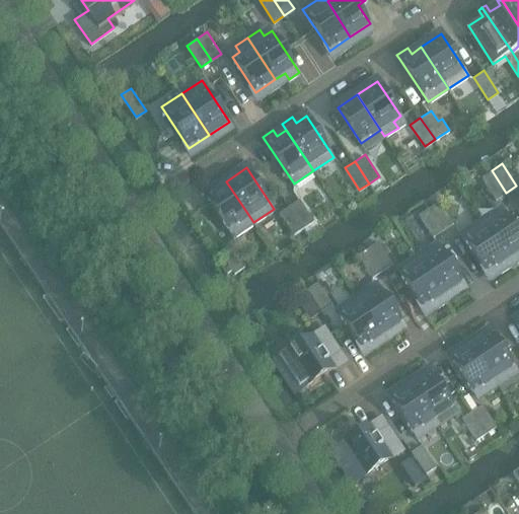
[(506,193),(492,170),(482,176),(496,199),(506,193)]
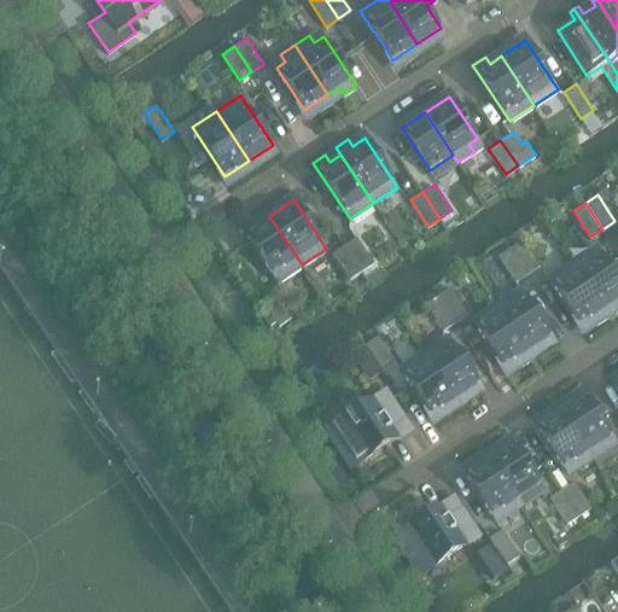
[(302,264),(269,216),(245,232),(278,281),(302,264)]
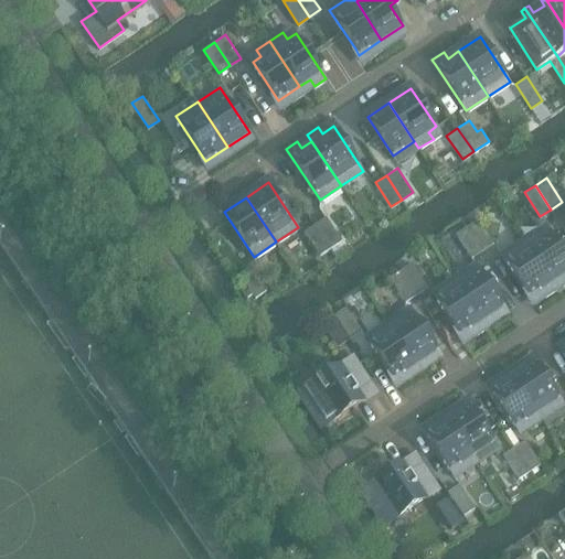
[(341,239),(326,215),(315,223),(330,246),(341,239)]
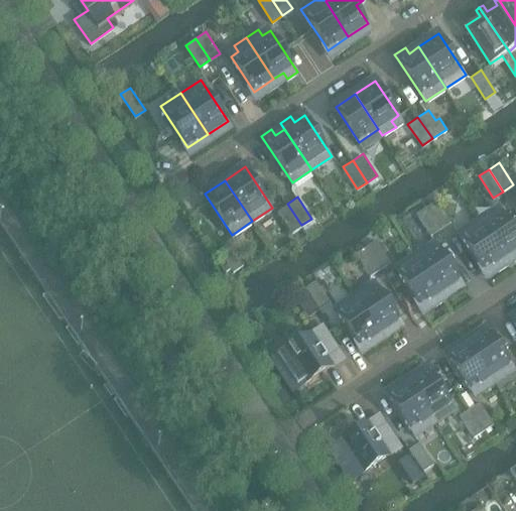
[(450,221),(436,200),(426,206),(440,228),(450,221)]
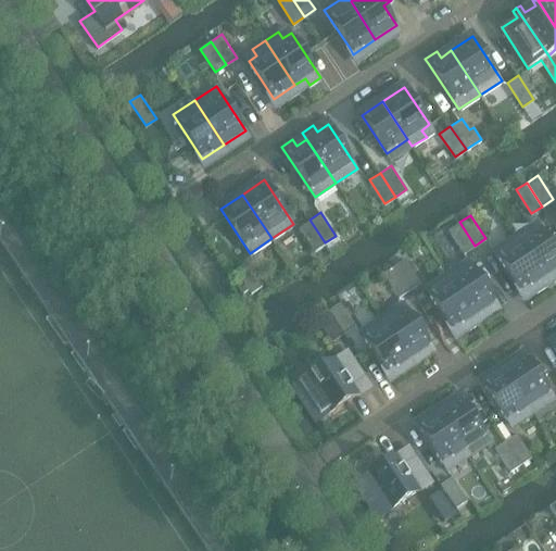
[(555,249),(535,218),(514,233),(544,277),(554,271),(555,274),(555,249)]
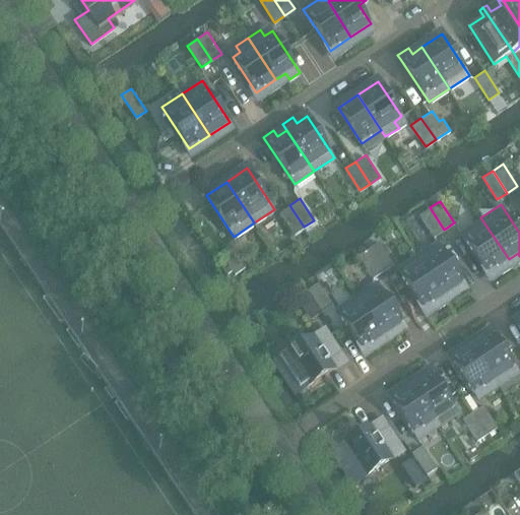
[(304,227),(289,205),(279,211),(294,234),(304,227)]
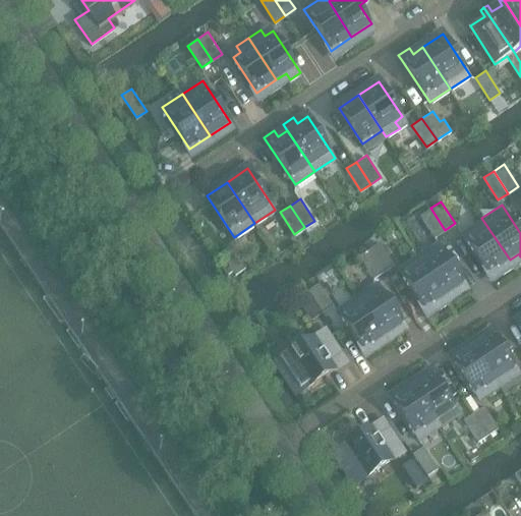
[(445,230),(430,208),(420,215),(435,237),(445,230)]
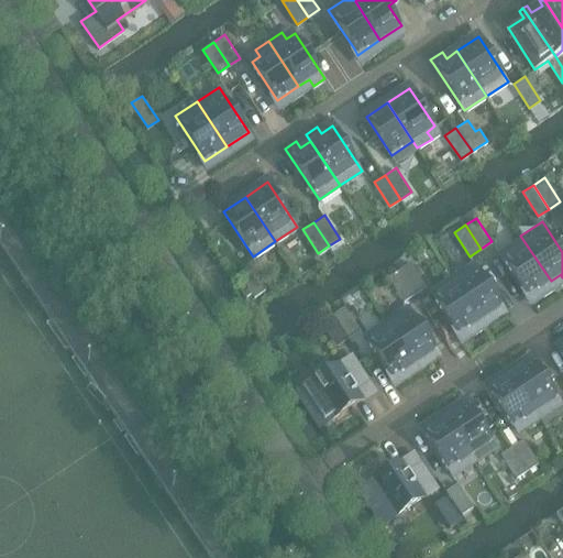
[(551,281),(520,236),(499,251),(529,295),(540,288),(544,294),(555,287),(551,281)]
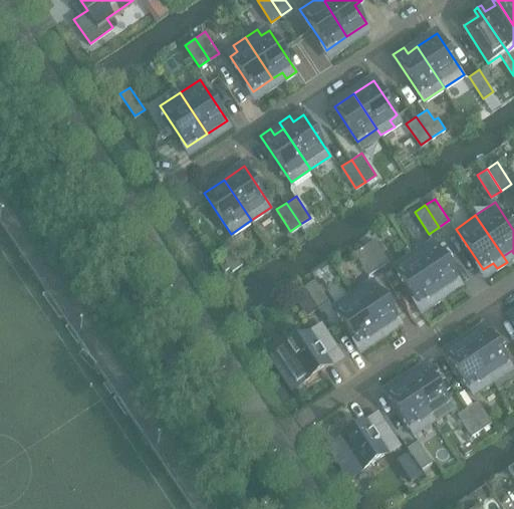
[(389,260),(373,239),(363,245),(378,267),(389,260)]
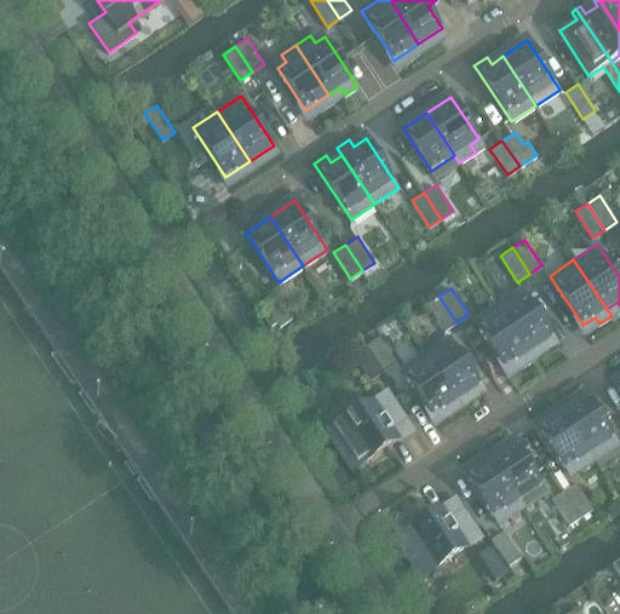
[(292,317),(275,291),(262,299),(280,326),(292,317)]
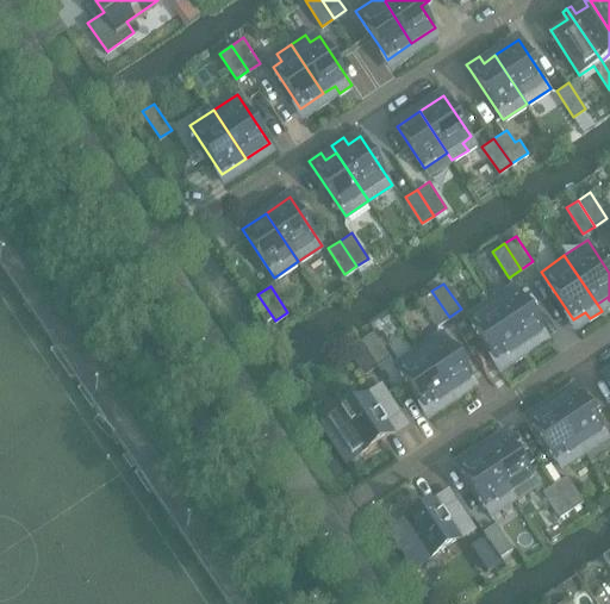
[(545,330),(517,288),(493,304),(522,346),(545,330)]
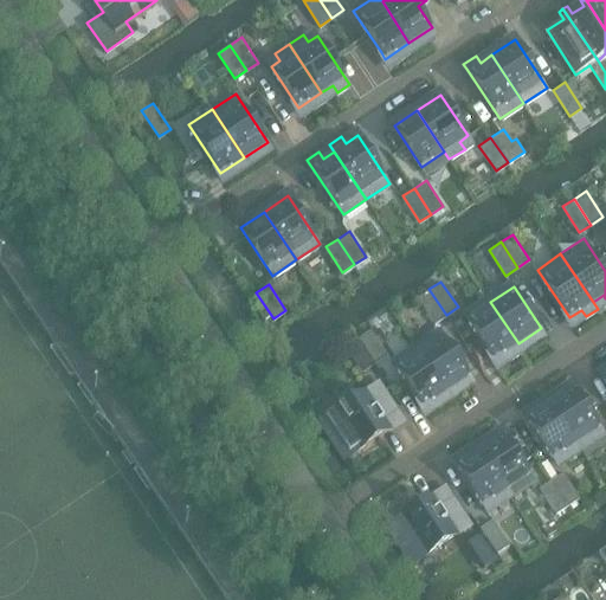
[(446,315),(429,289),(417,297),(434,323),(446,315)]
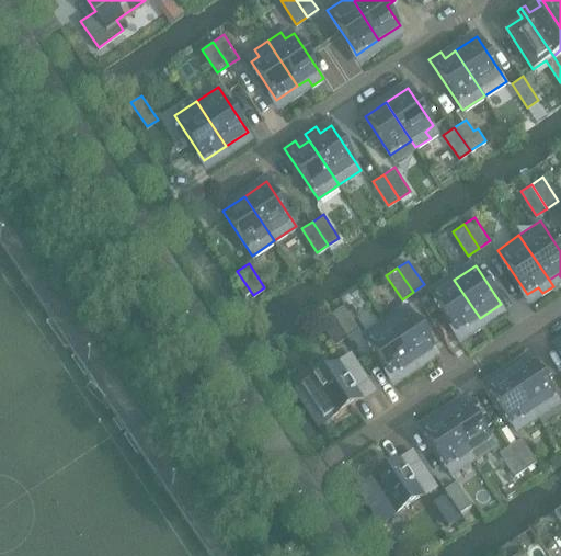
[(480,318),(454,280),(432,294),(457,332),(468,326),(472,331),(484,325),(480,318)]
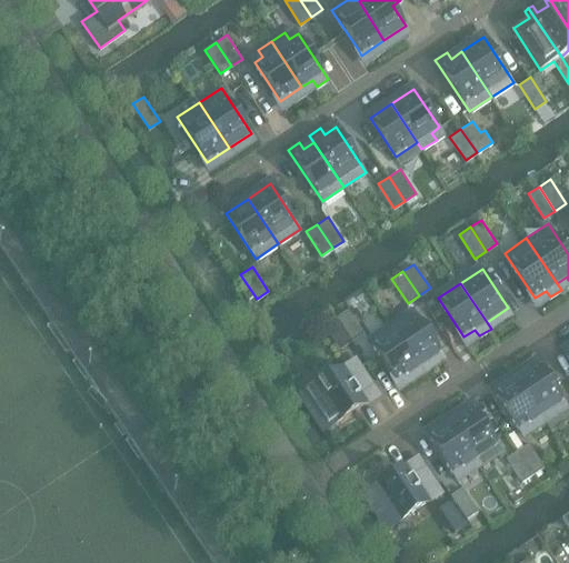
[(363,332),(348,308),(337,315),(352,340),(363,332)]
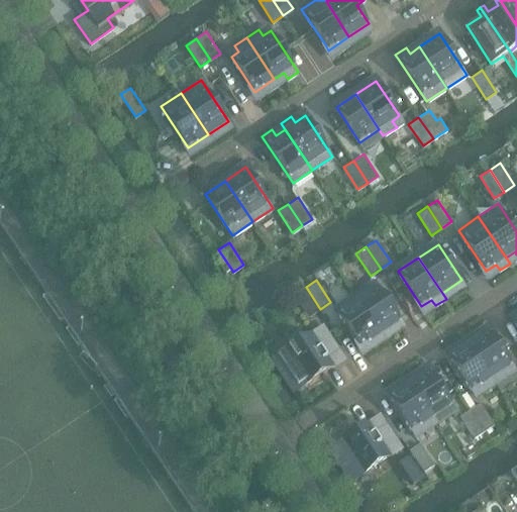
[(401,320),(378,285),(357,298),(381,333),(401,320)]
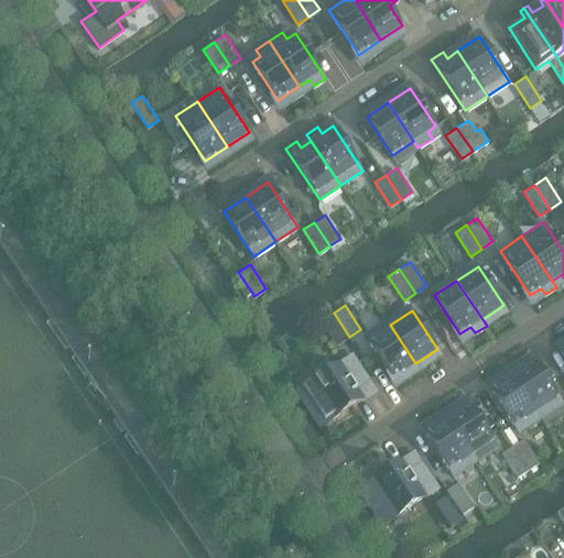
[(349,337),(334,313),(321,320),(337,345),(349,337)]
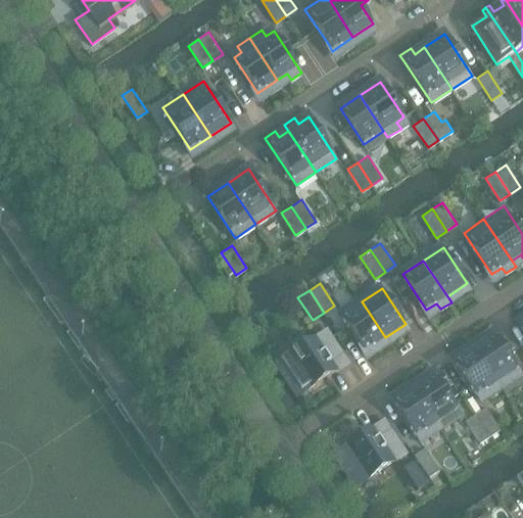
[(385,337),(362,301),(341,315),(365,350),(385,337)]
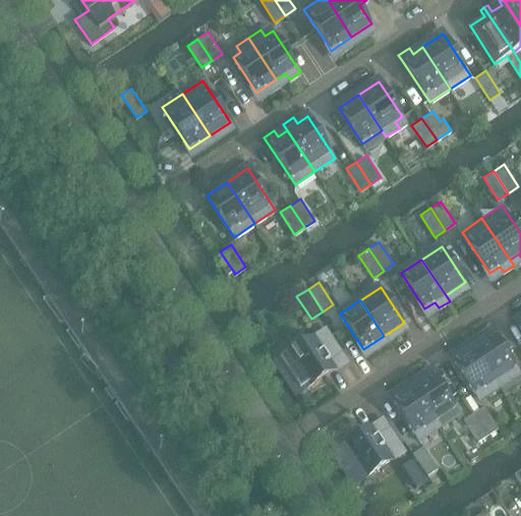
[(333,362),(343,355),(325,328),(294,347),(297,351),(278,364),(296,393),(336,366),(333,362)]
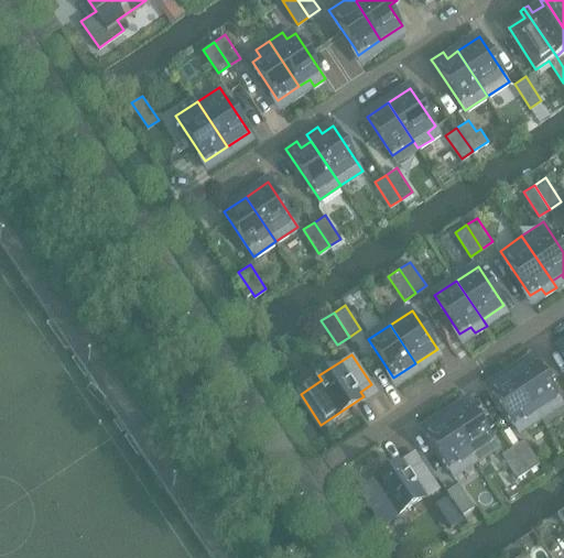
[(559,396),(533,358),(511,372),(537,411),(559,396)]
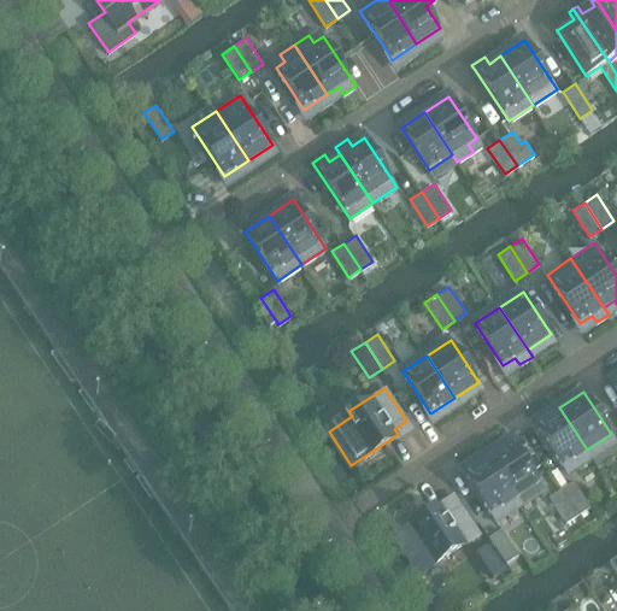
[(587,450),(559,407),(548,416),(547,413),(534,422),(564,465),(587,450)]
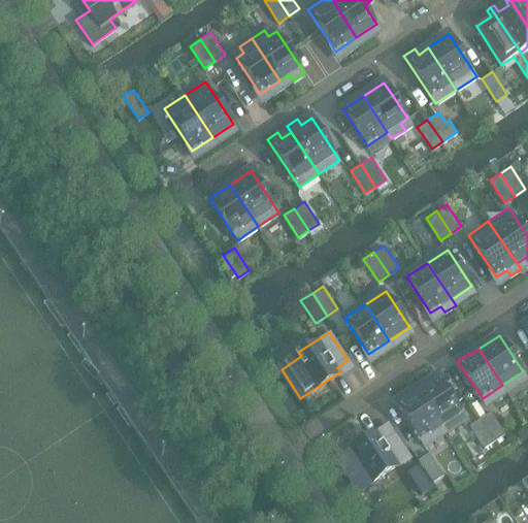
[(462,412),(438,377),(428,384),(424,378),(414,384),(441,426),(462,412)]
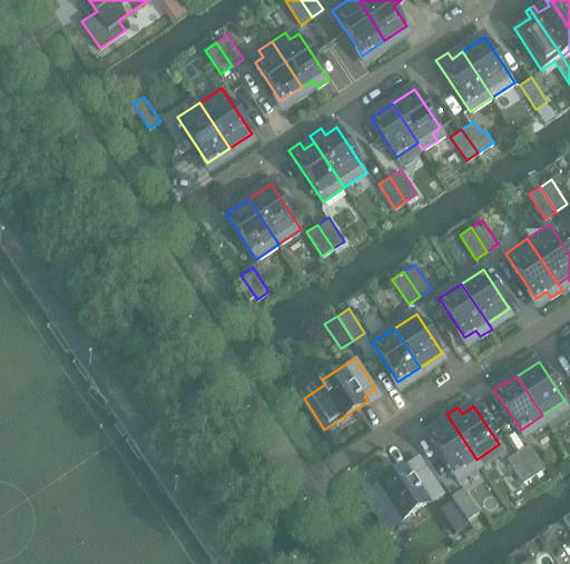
[(477,459),(446,414),(445,414),(450,421),(440,427),(436,421),(424,428),(457,474),(477,459)]
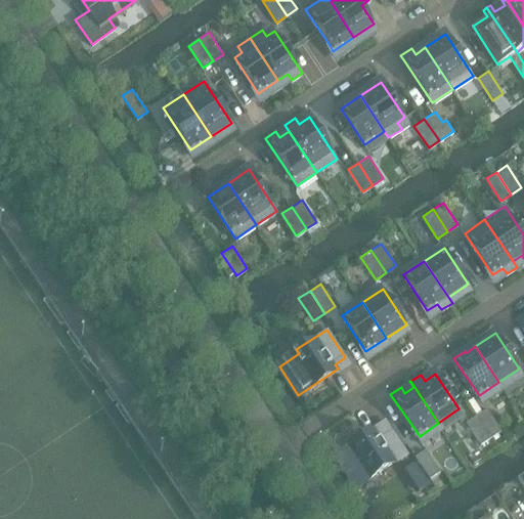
[(501,429),(486,407),(476,414),(491,436),(501,429)]
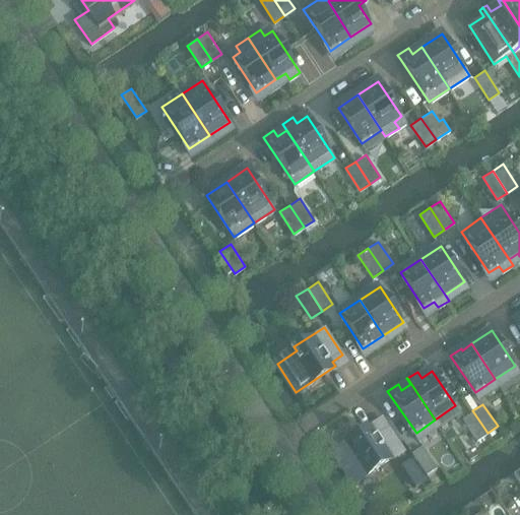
[(488,433),(472,410),(462,417),(477,440),(488,433)]
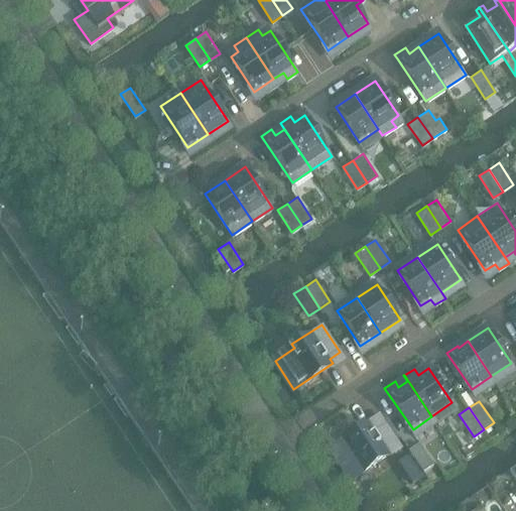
[(371,465),(399,445),(381,417),(371,424),(368,420),(330,445),(348,474),(368,461),(371,465)]
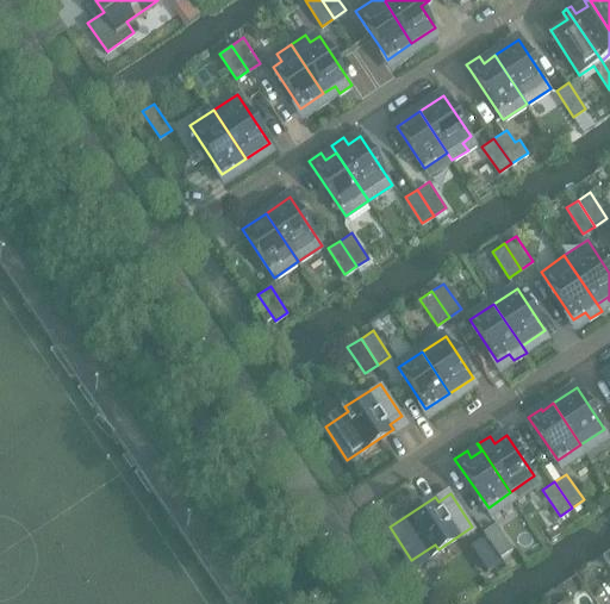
[(512,547),(495,521),(483,529),(500,555),(512,547)]
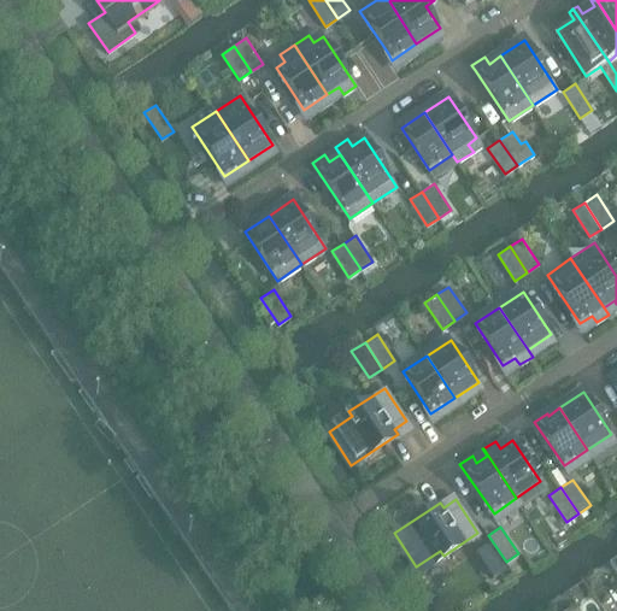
[(489,540),(474,551),(492,577),(507,567),(489,540)]
